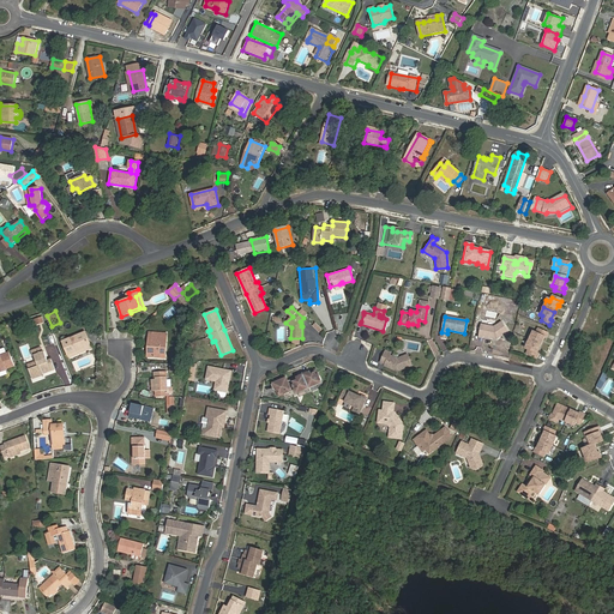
[(494,325),(506,332),(507,331),(501,321),(494,325)]
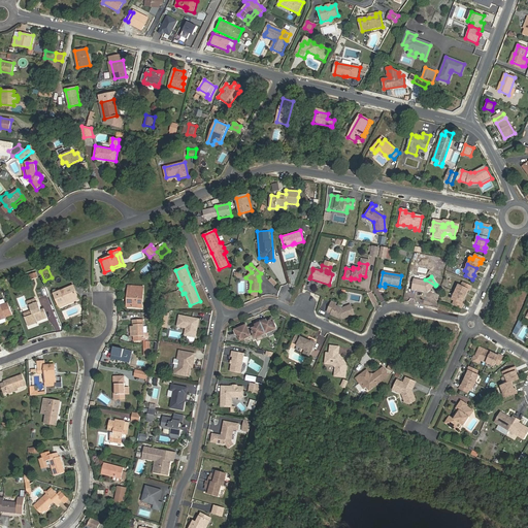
[(274,287),(277,284),(271,277),(268,281),(274,287)]
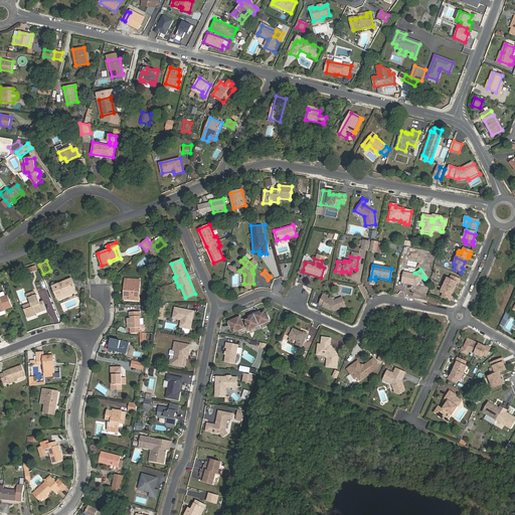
[(415,284),(424,279),(414,273),(413,275),(402,272),(400,283),(404,284),(404,282),(415,284)]
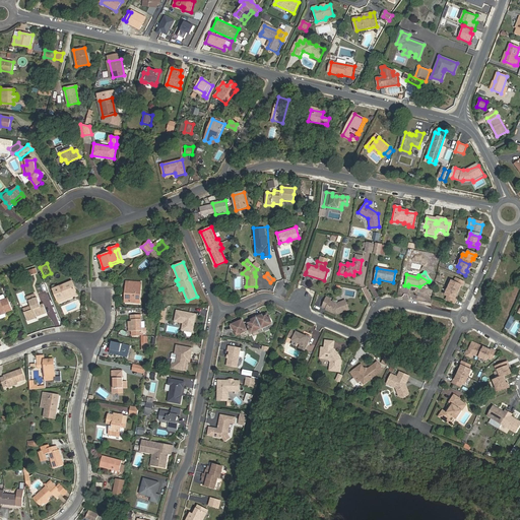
[(450,280),(447,287),(456,293),(459,285),(461,285),(462,282),(454,278),(453,281),(450,280)]
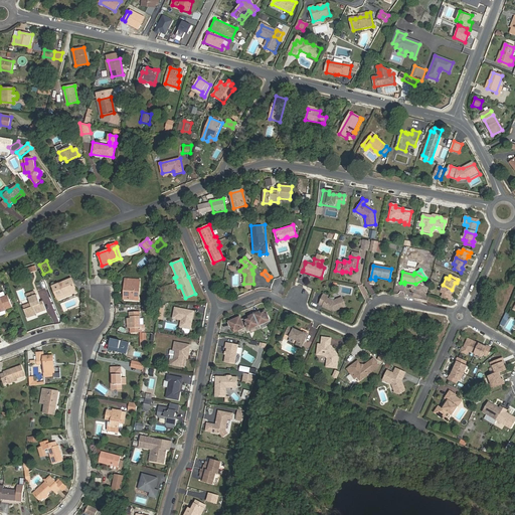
[(58,300),(62,298),(61,296),(76,290),(71,278),(52,286),(58,300)]
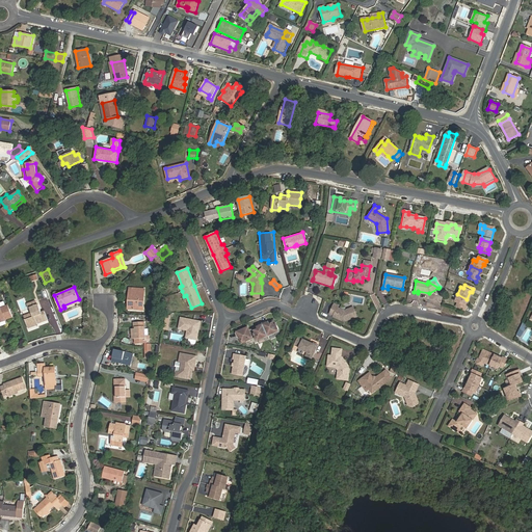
[(130,288),(129,300),(130,300),(130,310),(139,310),(141,288),(130,288)]
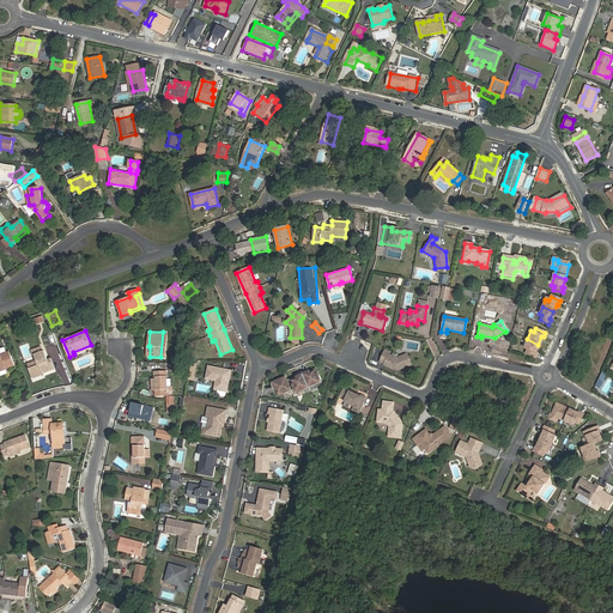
[(534,352),(536,346),(526,341),(522,347),(526,349),(523,353),(533,358),(535,353),(534,352)]
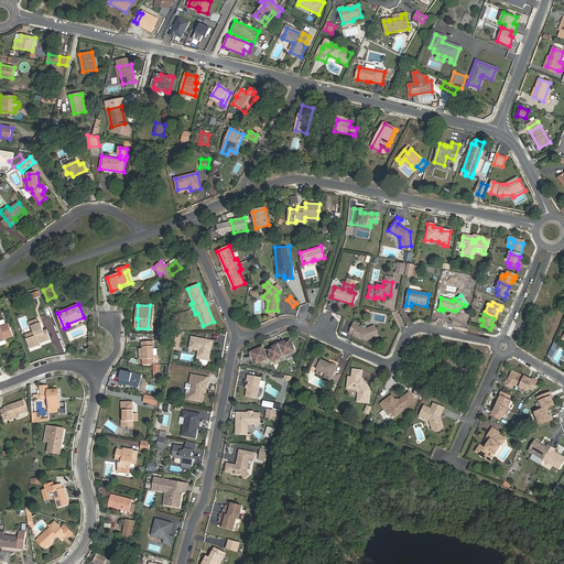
[(84,317),(67,324),(68,326),(85,320),(84,317)]
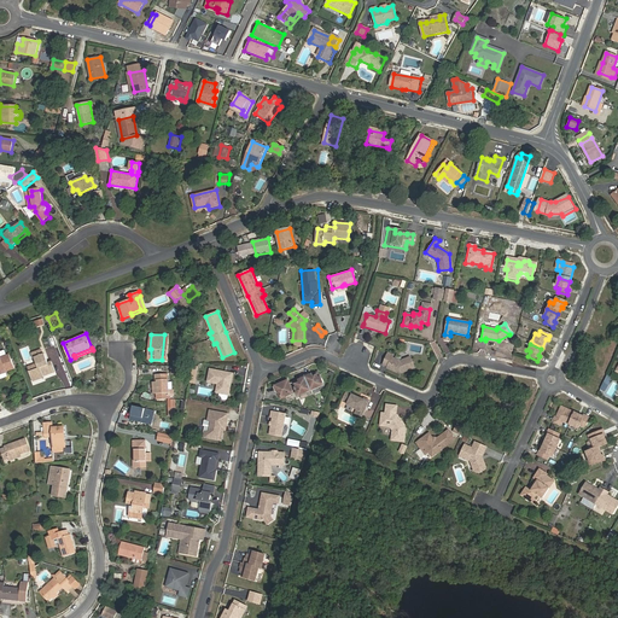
[(391,354),(385,351),(380,363),(385,366),(385,368),(397,373),(412,367),(408,356),(397,360),(390,357),(391,354)]
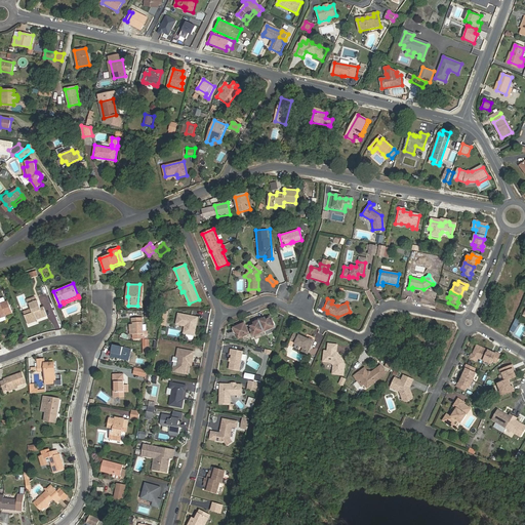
[(30,304),(32,310),(33,312),(26,315),(29,322),(30,322),(31,323),(32,322),(33,322),(33,321),(46,315),(44,310),(41,311),(38,300),(37,300),(30,304)]
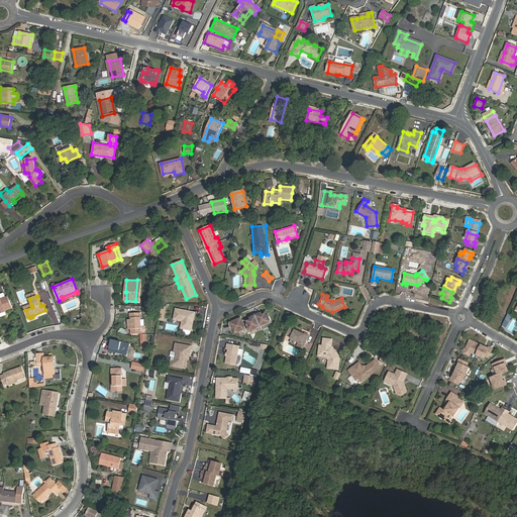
[(0,312),(4,311),(12,308),(7,297),(0,299),(0,312)]
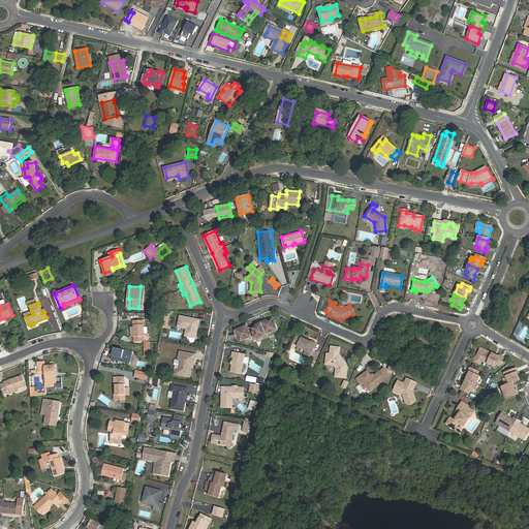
[(189,331),(188,337),(196,338),(198,331),(196,328),(197,324),(199,324),(199,320),(181,316),(179,327),(187,329),(188,329),(189,331)]
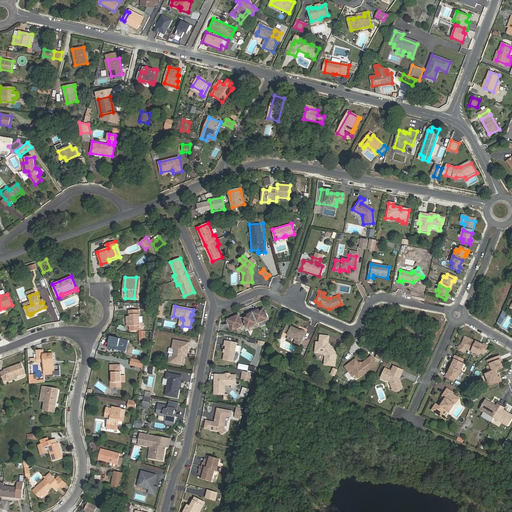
[(143,322),(142,322),(140,322),(139,315),(139,309),(129,310),(129,316),(127,317),(127,326),(128,326),(139,325),(139,327),(139,328),(141,328),(143,328),(143,326),(143,322)]
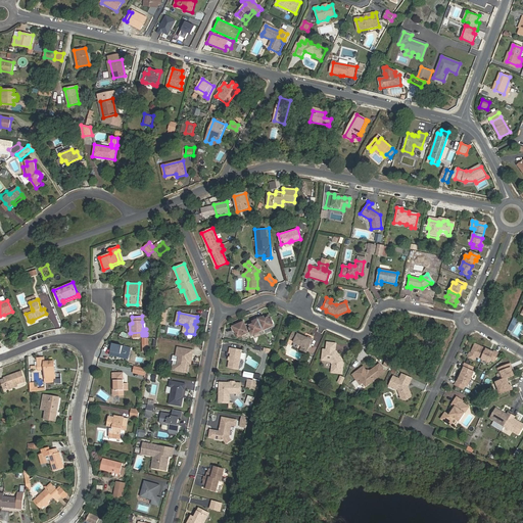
[(250,329),(253,335),(264,331),(275,327),(272,321),(271,322),(270,319),(265,321),(264,319),(263,317),(258,319),(254,320),(255,322),(256,324),(251,326),(252,329),(250,329)]
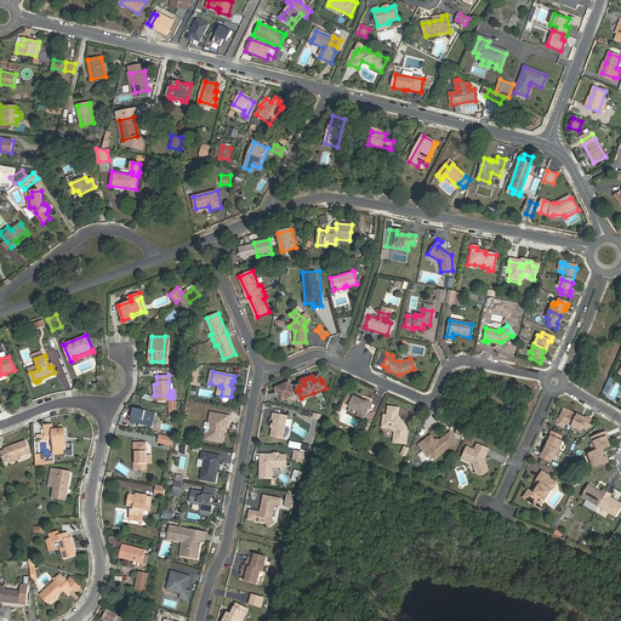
[(610,376),(604,392),(609,394),(615,379),(610,376)]
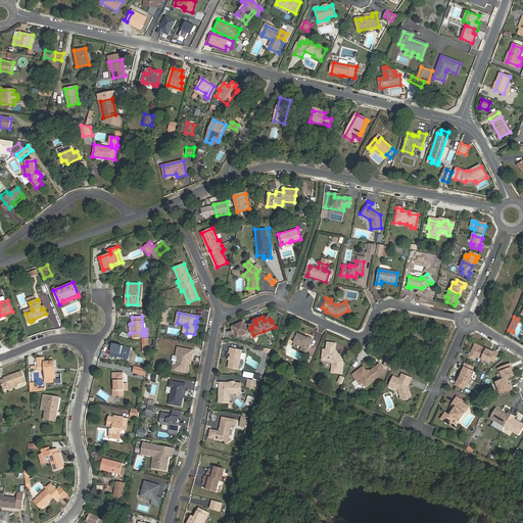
[(243,337),(249,334),(245,323),(232,328),(234,332),(236,331),(238,331),(240,336),(243,335),(243,337)]
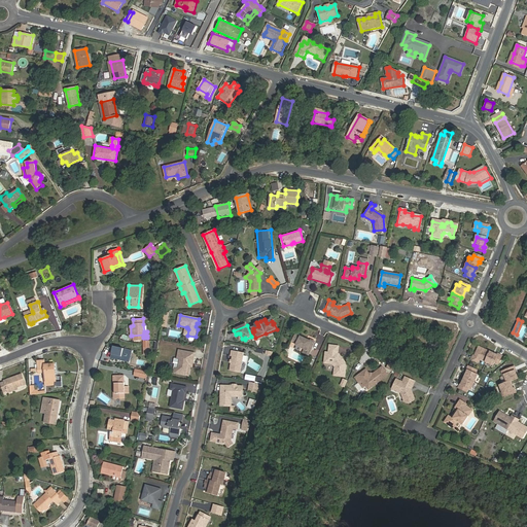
[(303,348),(309,350),(313,340),(309,339),(308,340),(297,336),(297,335),(295,334),(294,334),(293,334),(290,340),(295,342),(294,344),(303,348)]
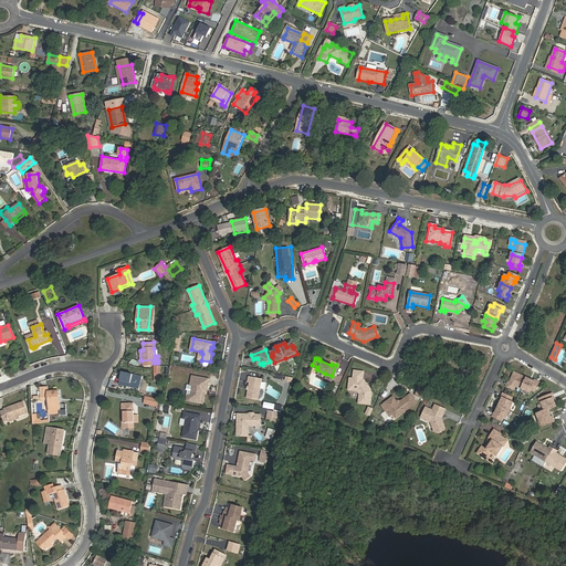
[(362,371),(353,369),(352,378),(348,377),(346,388),(355,390),(358,394),(357,402),(368,404),(370,390),(360,379),(362,371)]
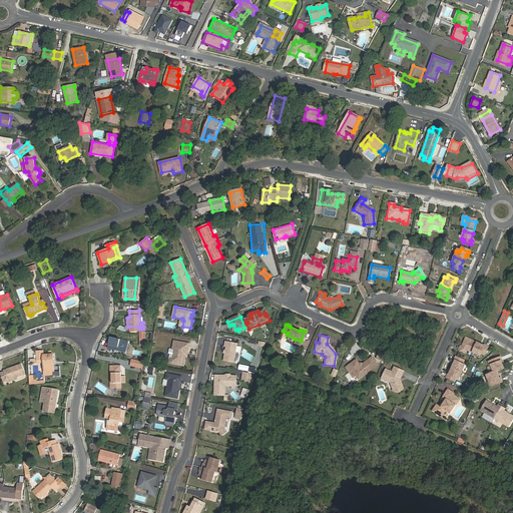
[(107,349),(126,353),(128,342),(110,337),(107,349)]
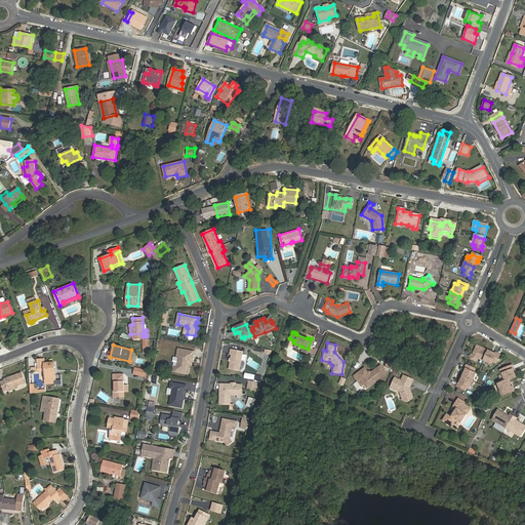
[(477,358),(483,361),(488,352),(477,346),(473,355),(471,354),(470,358),(475,361),(477,358)]
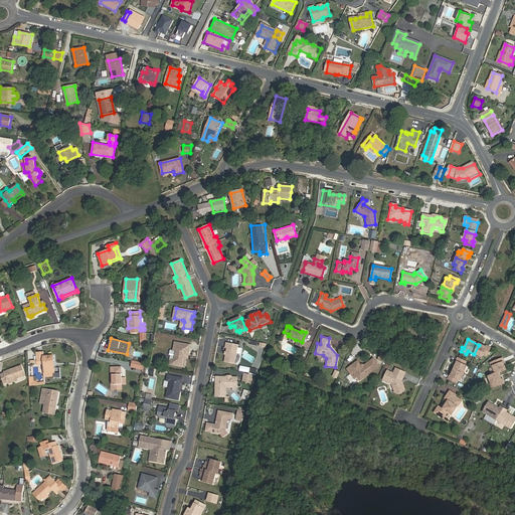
[(227,343),(226,349),(227,349),(227,353),(226,355),(225,363),(235,365),(238,345),(227,343)]
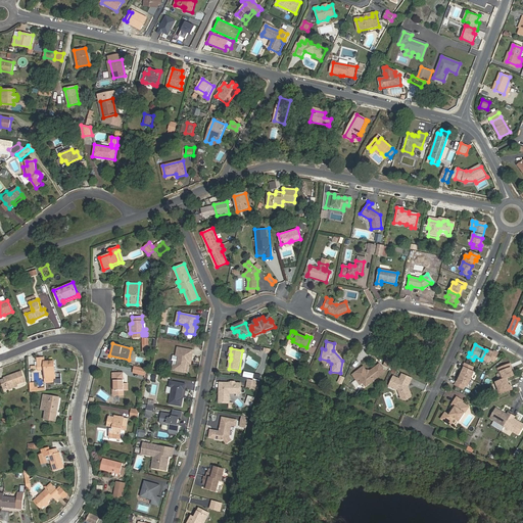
[(496,353),(493,351),(492,353),(486,350),(481,360),(488,363),(489,360),(493,362),(496,353)]
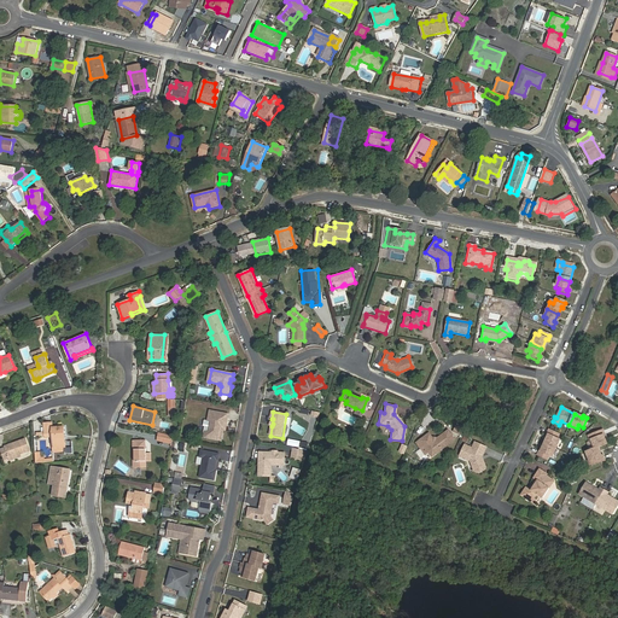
[(228,419),(210,415),(209,421),(213,421),(210,432),(205,431),(203,437),(222,442),(225,431),(226,424),(228,424),(228,419)]
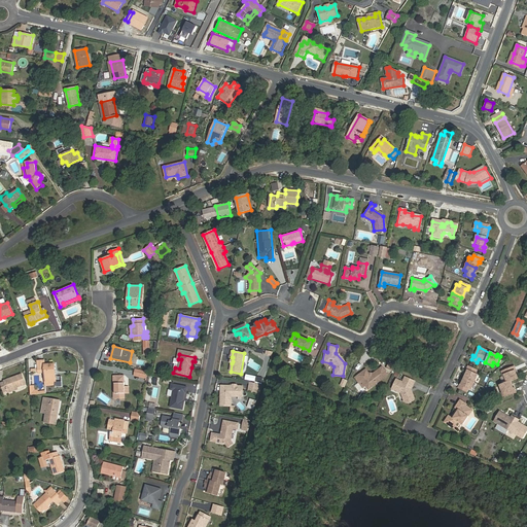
[(45,373),(45,381),(56,380),(55,363),(44,364),(44,360),(38,360),(38,373),(45,373)]
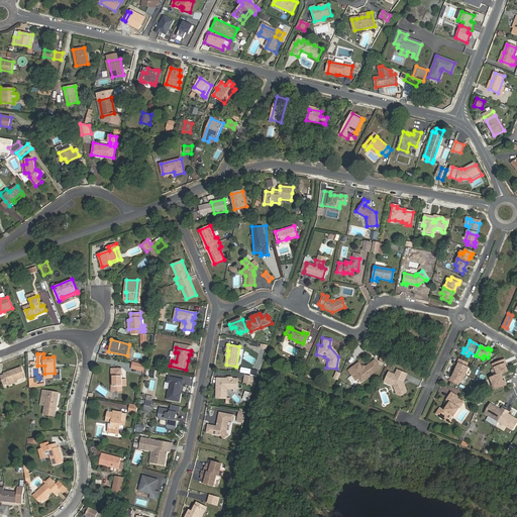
[(362,368),(360,366),(357,362),(346,370),(349,374),(352,372),(354,374),(356,377),(365,378),(378,369),(379,366),(374,359),(365,367),(364,368),(362,368)]
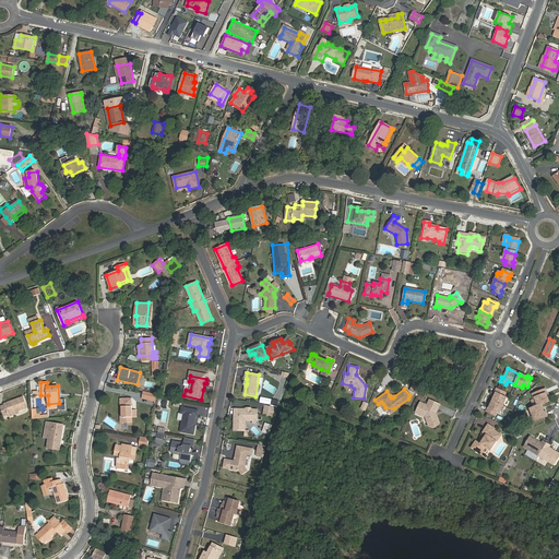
[(495,394),(491,401),(502,405),(504,399),(502,397),(504,393),(496,389),(494,393),(495,394)]
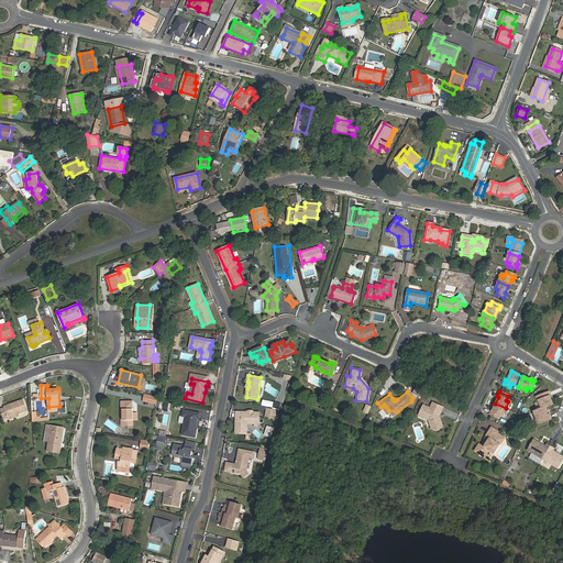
[(539,400),(542,408),(545,408),(553,404),(550,396),(551,396),(550,392),(537,397),(538,401),(539,400)]
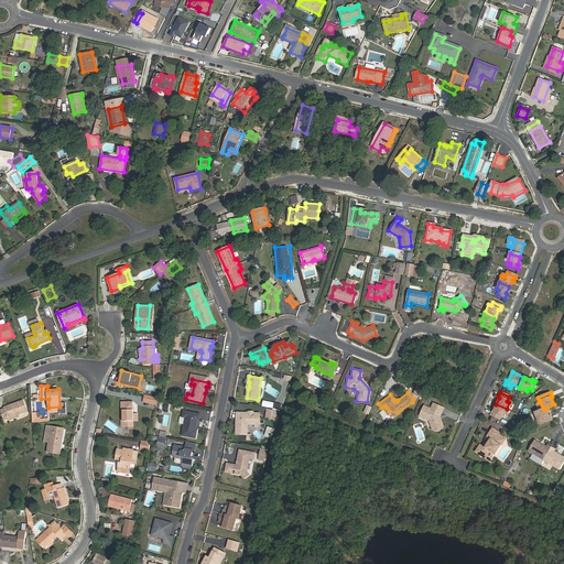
[(156,404),(158,397),(144,396),(143,403),(156,404)]
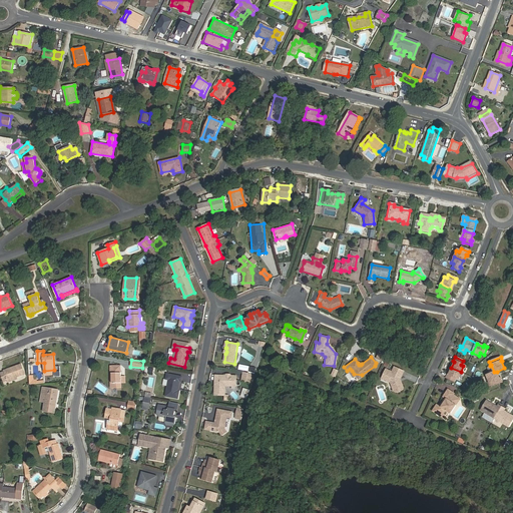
[(4,381),(10,379),(16,377),(25,374),(21,364),(4,370),(5,372),(1,373),(4,381)]
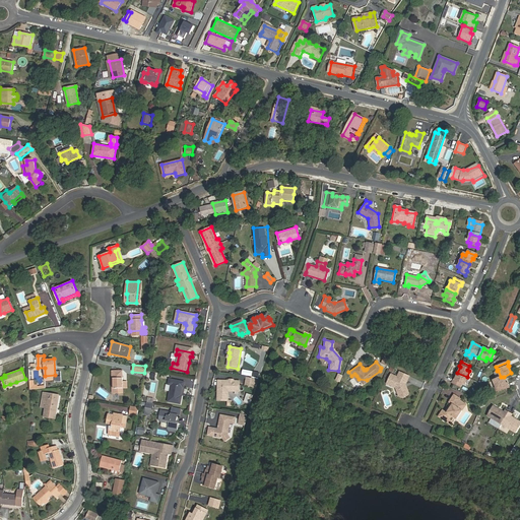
[(122,371),(112,371),(112,392),(124,393),(124,388),(127,388),(127,382),(122,382),(122,371)]
